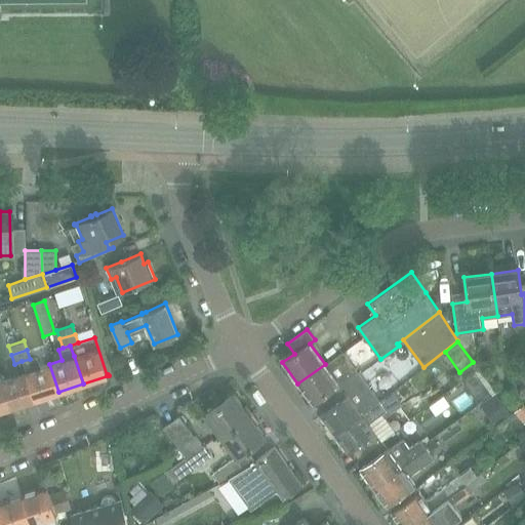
[(342,351),(325,364),(297,384),(312,403),(318,398),(321,402),(340,388),(359,374),(350,361),(342,351)]
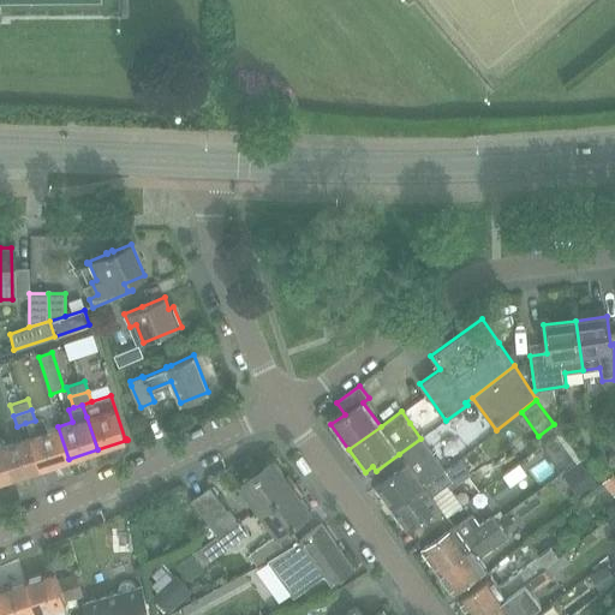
[(25,423),(30,436),(41,467),(69,459),(58,427),(46,430),(41,418),(35,421),(25,423)]
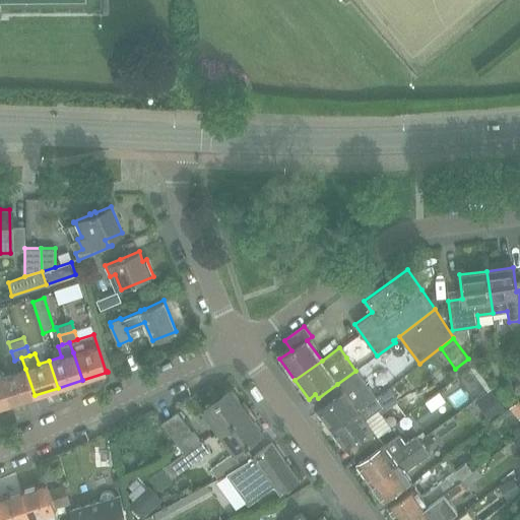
[(488,391),(470,367),(456,377),(473,401),(488,391)]
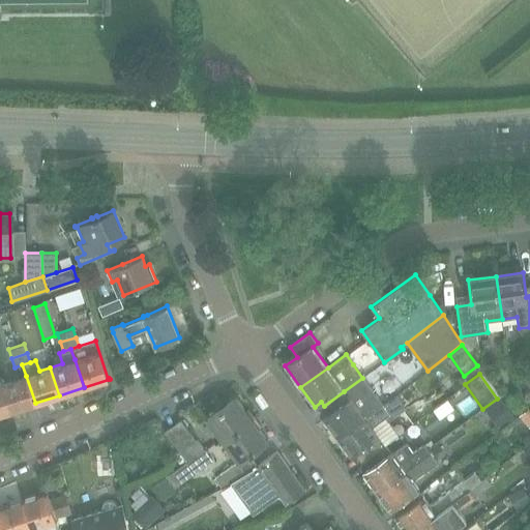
[(26,376),(1,384),(11,411),(35,403),(26,376)]
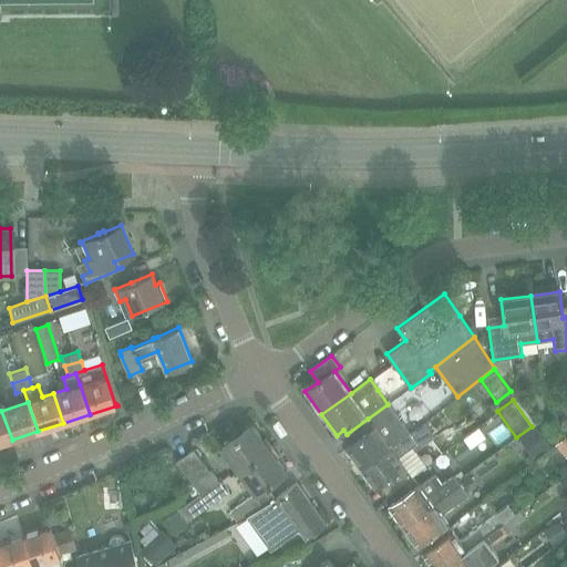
[(388,404),(368,419),(347,434),(353,443),(347,449),(361,468),(408,434),(400,422),(388,404)]
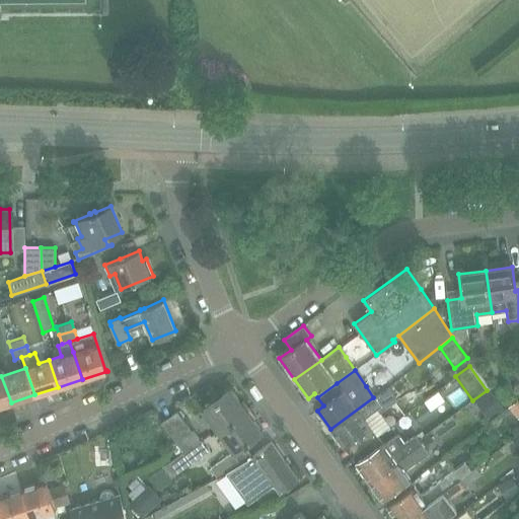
[(0,405),(11,402),(1,376),(0,375),(0,405)]
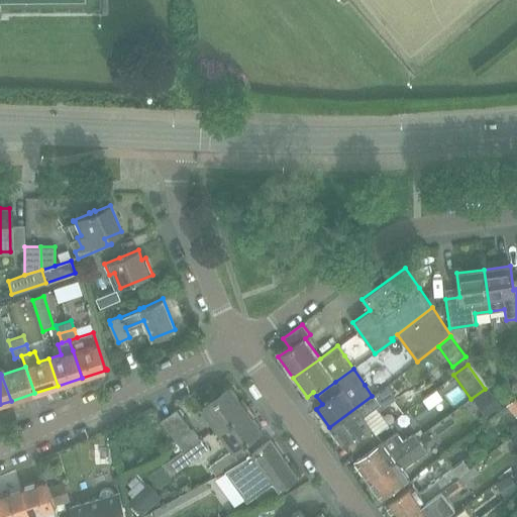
[(397,399),(387,385),(372,396),(329,427),(342,444),(346,441),(353,452),(356,449),(376,435),(362,417),(376,407),(379,411),(397,399)]
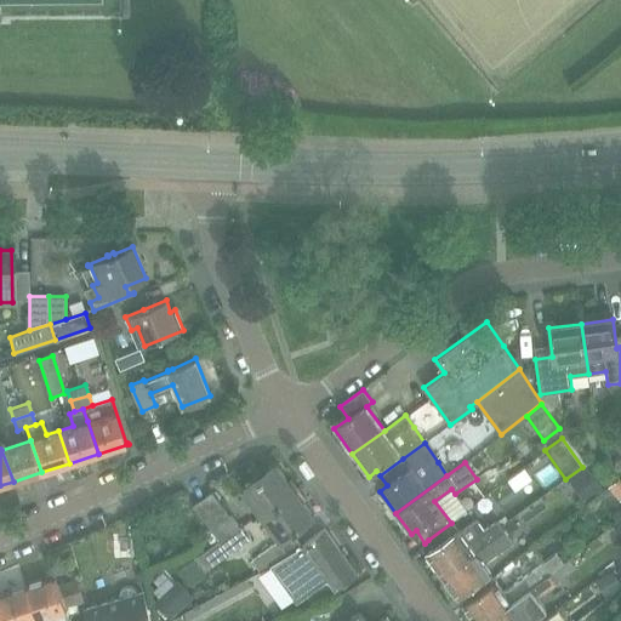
[(278,466),(243,491),(243,493),(244,491),(261,516),(295,491),(278,467),(278,466)]
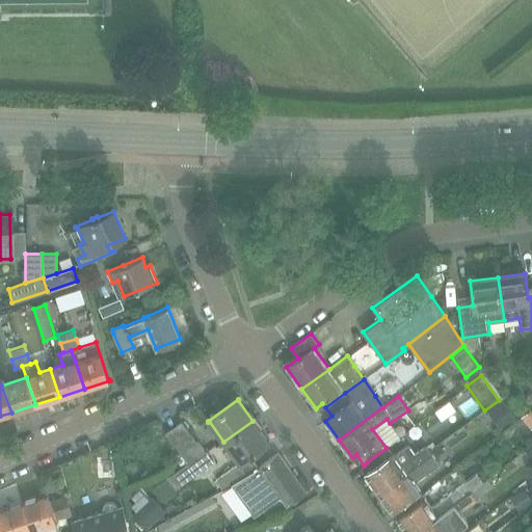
[(268,442),(253,421),(223,442),(239,463),(231,469),(239,480),(260,467),(251,454),(269,442),(268,442)]
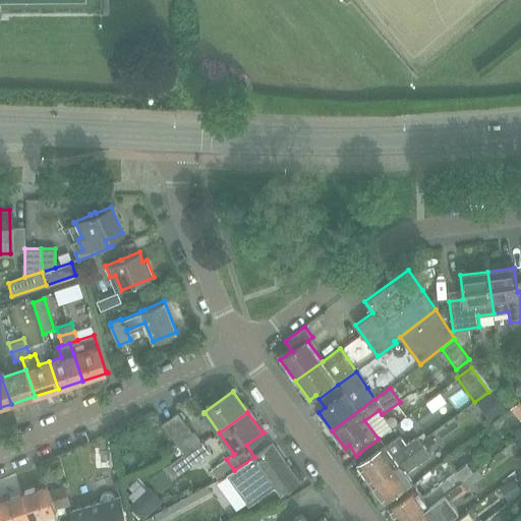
[(191,433),(177,413),(163,424),(181,450),(200,442),(193,431),(191,433)]
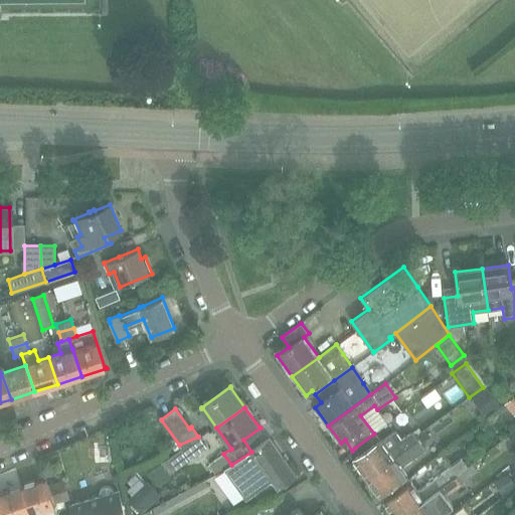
[(379,441),(374,434),(355,448),(360,455),(353,460),(366,478),(417,440),(411,432),(400,440),(394,432),(380,441),(379,441)]
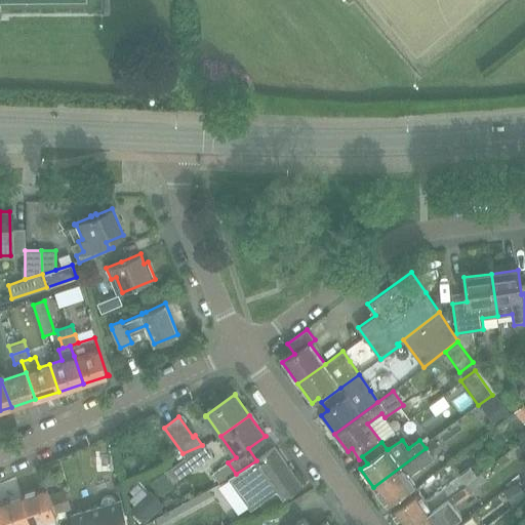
[(210,455),(202,445),(183,453),(194,468),(210,455)]
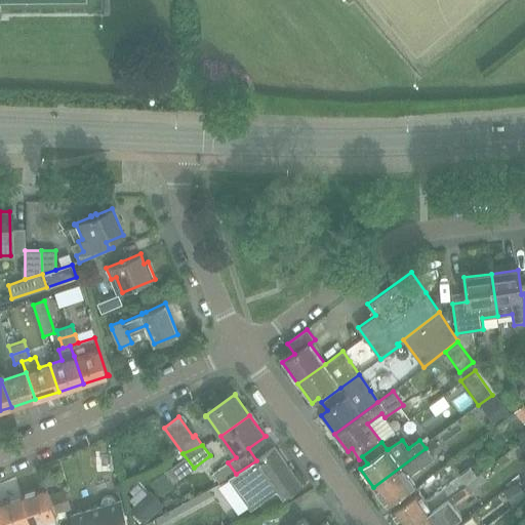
[(274,447),(256,460),(236,474),(229,479),(236,489),(241,486),(242,487),(248,484),(264,506),(281,494),(284,498),(301,485),(274,447)]
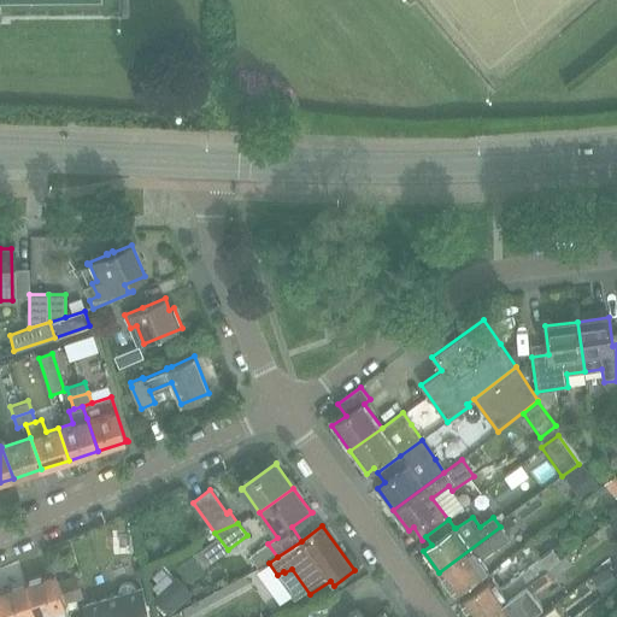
[(510,539),(500,527),(439,573),(456,594),(487,570),(480,560),(510,539)]
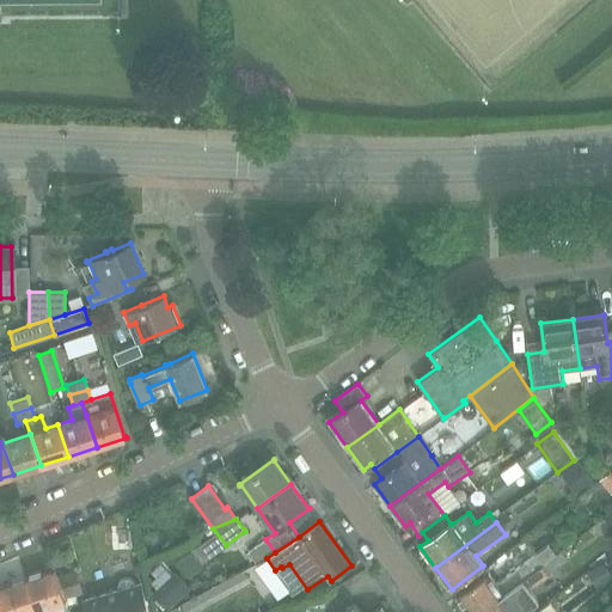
[(457,595),(467,611),(477,611),(544,564),(557,555),(550,545),(496,585),(488,573),(457,595)]
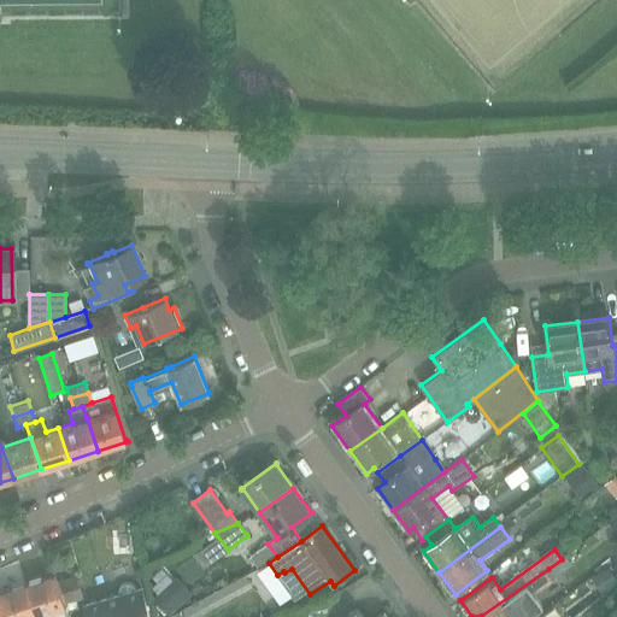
[(548,569),(481,616),(527,616),(544,605),(534,593),(556,579),(548,569)]
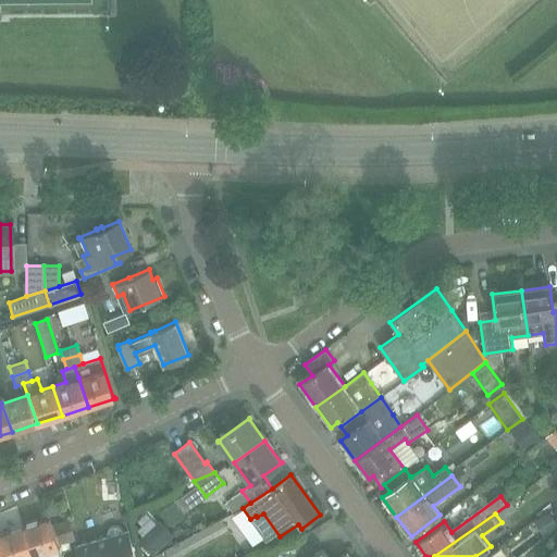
[(50,518),(23,527),(33,555),(59,547),(50,518)]
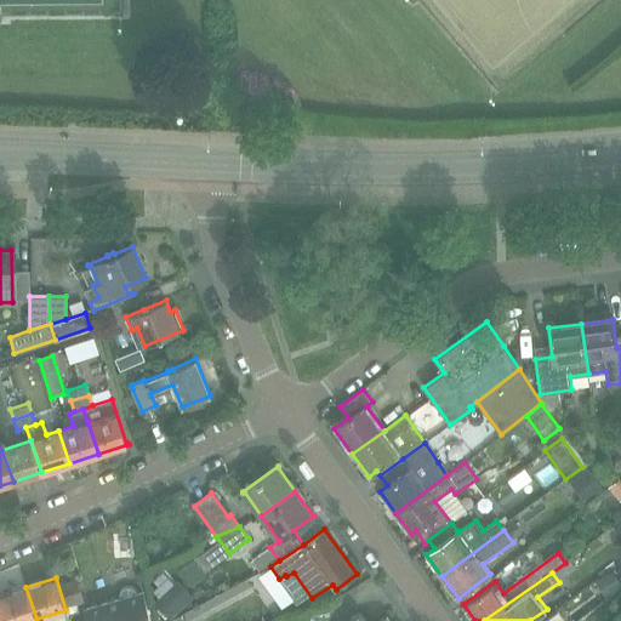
[(30,620),(36,619),(26,587),(0,596),(0,604),(5,620),(30,620)]
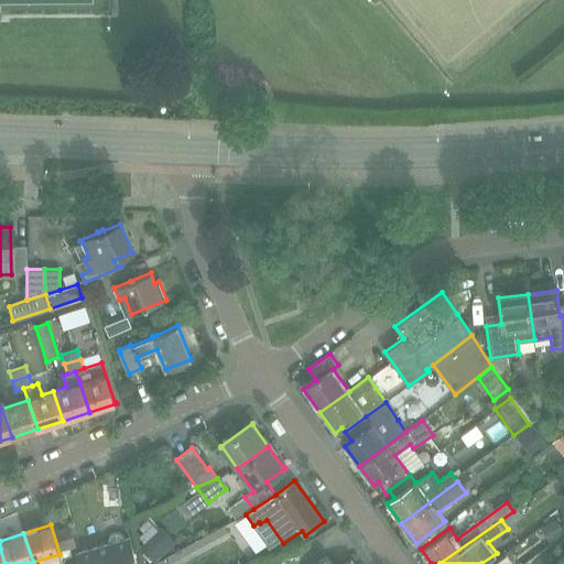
[(77,553),(80,563),(136,563),(129,539),(77,553)]
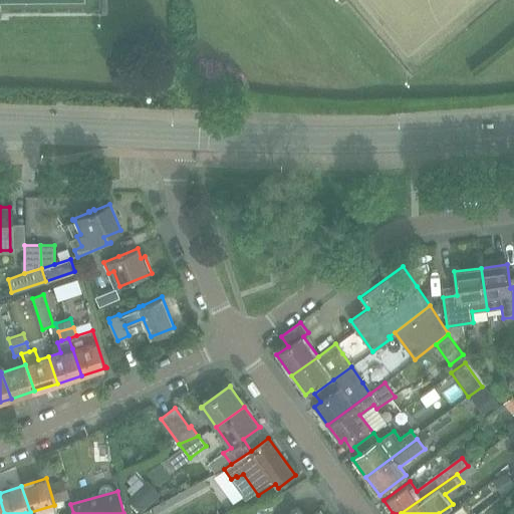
[(467,513),(461,505),(449,513),(467,513)]
